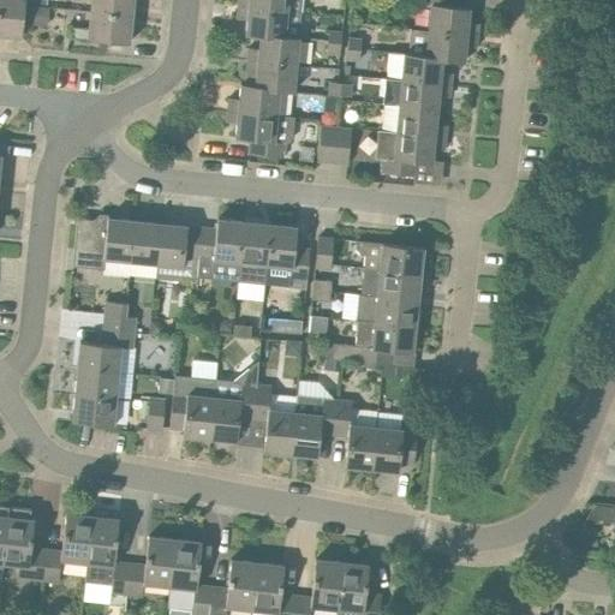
[(0,0),(0,35),(22,37),(24,0),(0,0)]
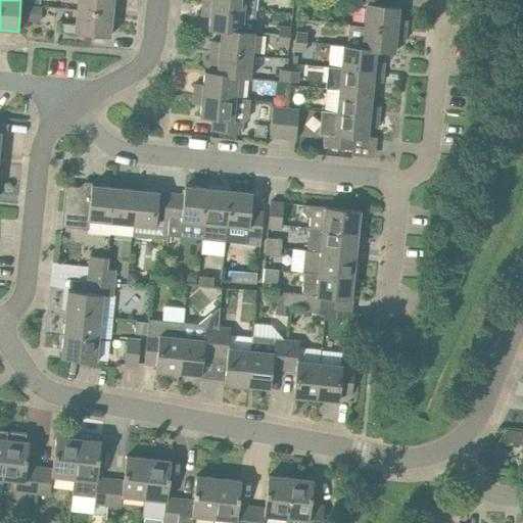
[(112,14),(113,0),(78,0),(77,11),(112,14)]
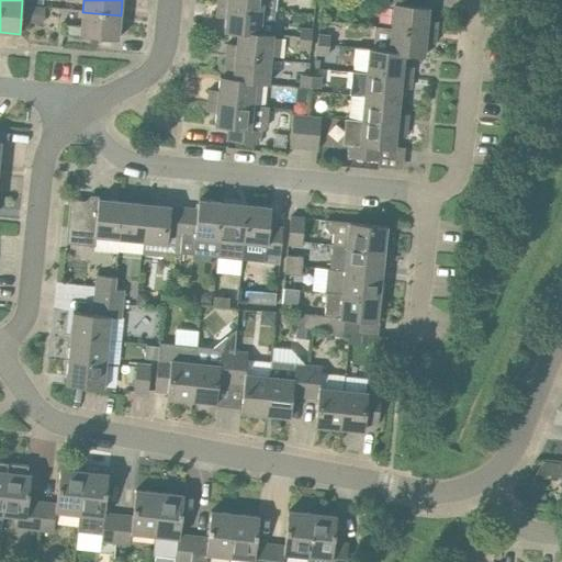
[(217,0),(217,7),(262,11),(262,0),(217,0)]
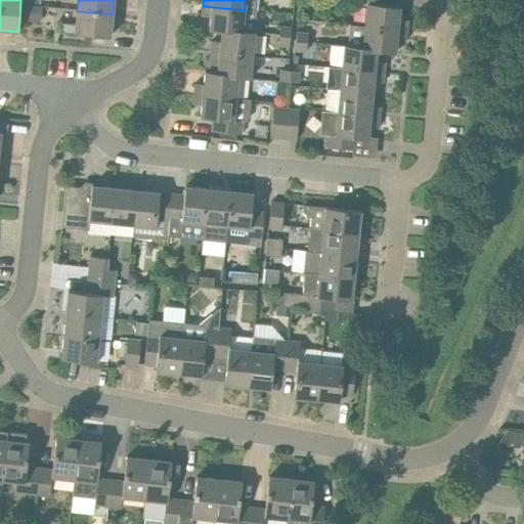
[(364,27),(407,31),(408,20),(399,19),(400,7),(388,5),(388,0),(357,0),(358,3),(367,4),(364,27)]
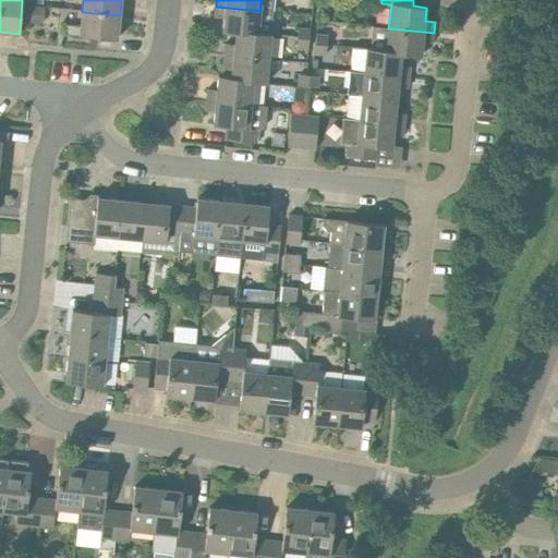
[(37,24),(39,8),(26,5),(25,22),(37,24)]
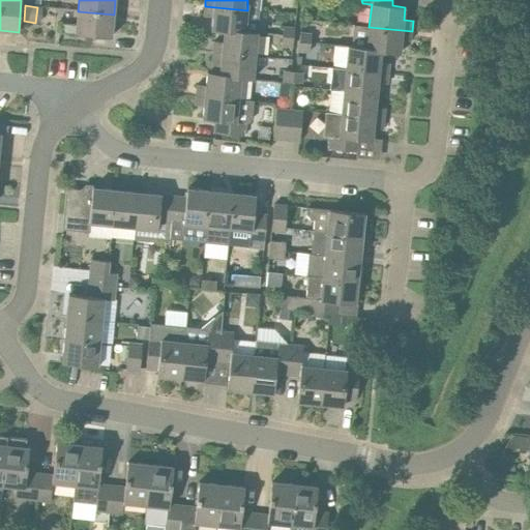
[(245,31),(247,10),(205,6),(204,17),(213,18),(211,31),(224,32),(224,31),(245,32),(245,31)]
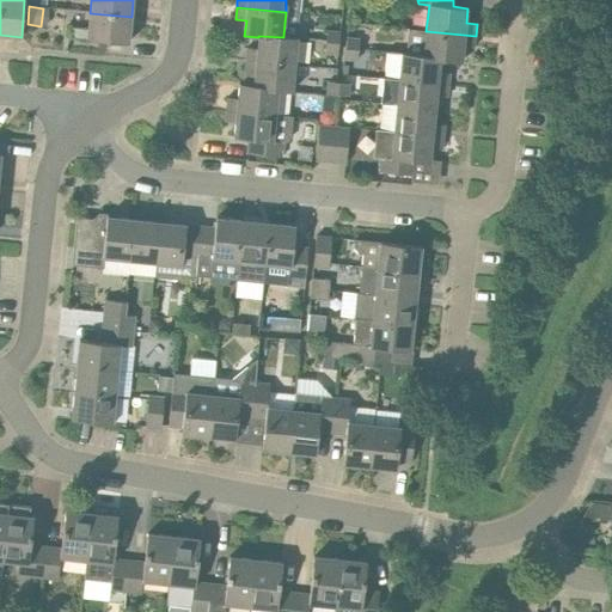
[(132,17),(90,13),(89,30),(69,28),(68,37),(129,44),(132,17)]
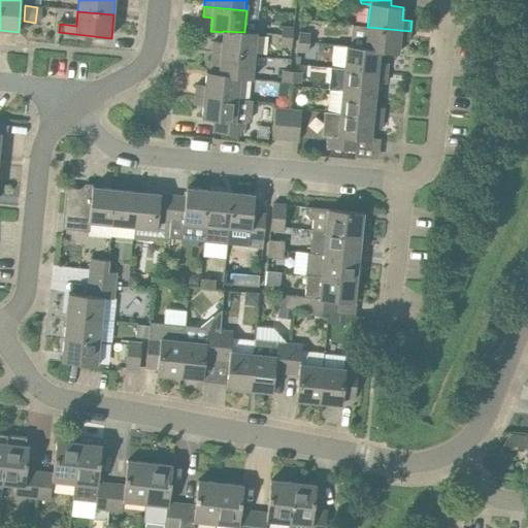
[(282,36),(292,37),(293,28),(283,27),(282,36)]
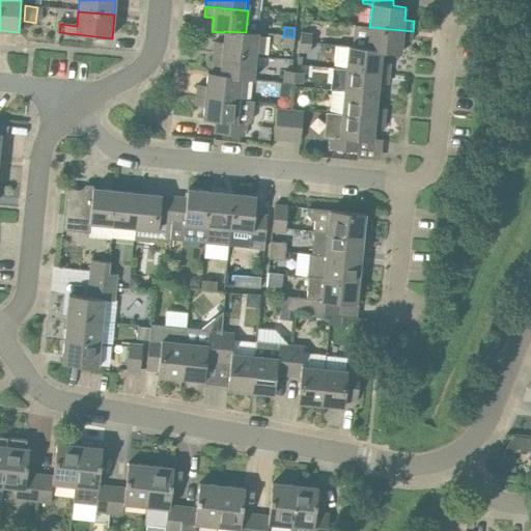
[(413,31),(369,27),(367,48),(367,50),(382,51),(382,52),(400,54),(402,40),(411,42),(413,31)]
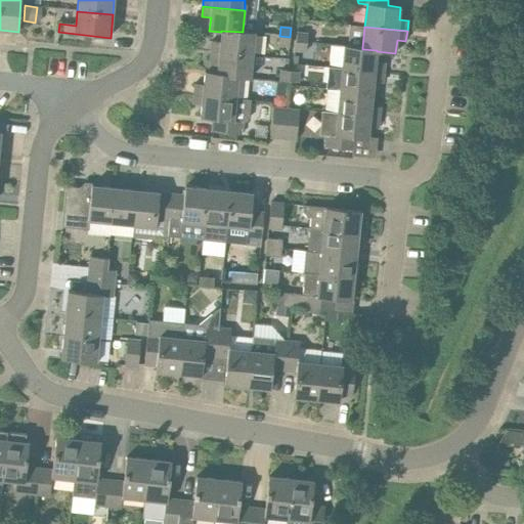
[(252,55),(255,33),(243,31),(243,32),(221,31),(221,32),(220,42),(211,41),(210,51),(252,55)]
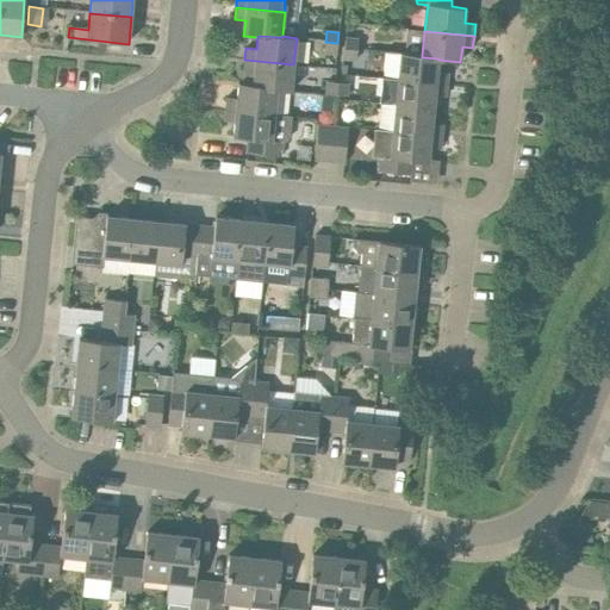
[(346,38),(344,49),(358,50),(359,39),(346,38)]
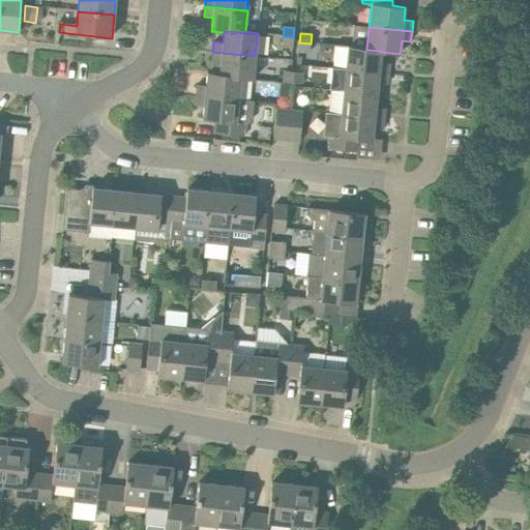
[(293,37),(283,36),(282,46),(293,47),(293,37)]
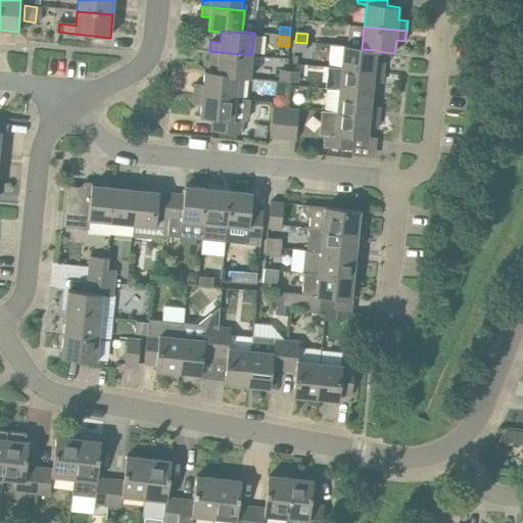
[(306,43),(295,42),(294,51),(305,52),(306,43)]
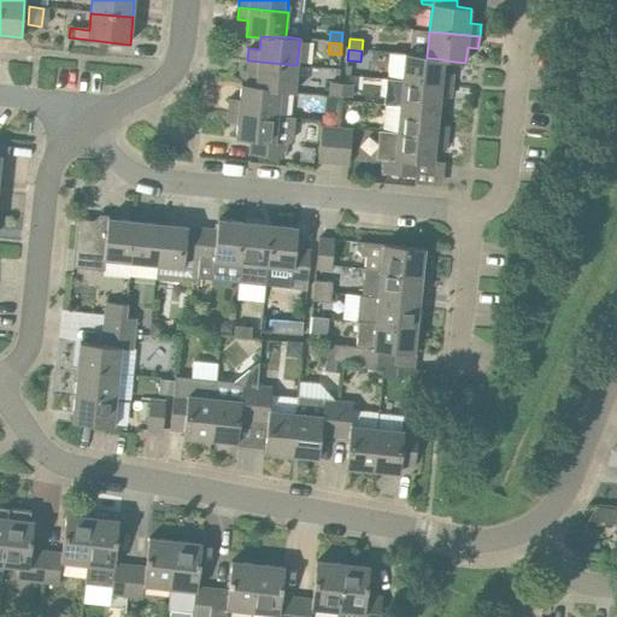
[(405,54),(403,81),(452,86),(453,74),(442,72),(444,60),(444,59),(427,58),(427,56),(410,54),(405,54)]
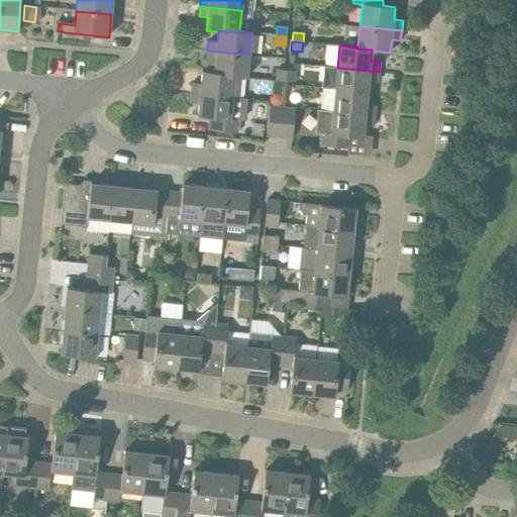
[(246,77),(248,55),(207,50),(205,71),(214,72),(214,73),(234,76),(234,77),(246,78),(246,77)]
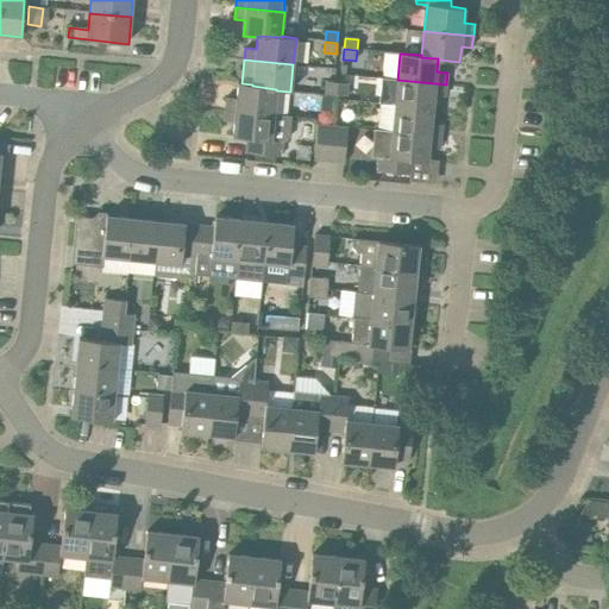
[(395,106),(433,110),(434,95),(445,96),(446,85),(397,80),(395,106)]
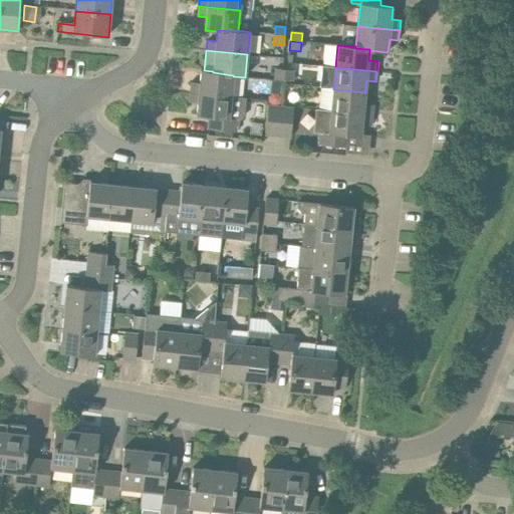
[(283,80),(284,69),(275,69),(274,79),(283,80)]
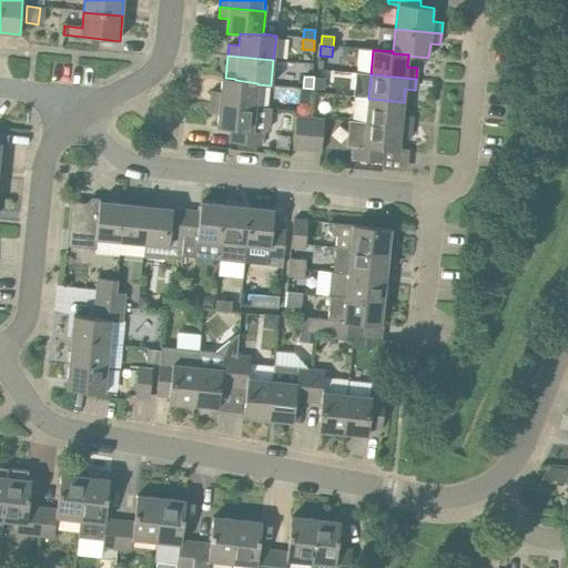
[(324,78),(314,77),(313,89),(323,90),(324,78)]
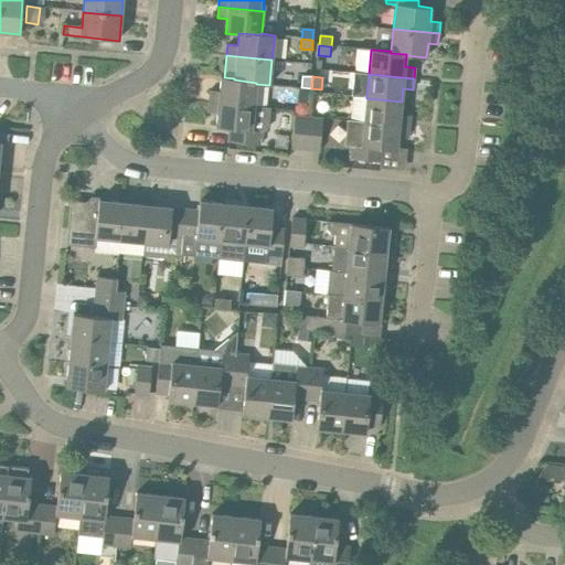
[(210,91),(209,102),(254,106),(256,84),(256,83),(234,80),(234,78),(224,77),(221,77),(220,92),(210,91)]
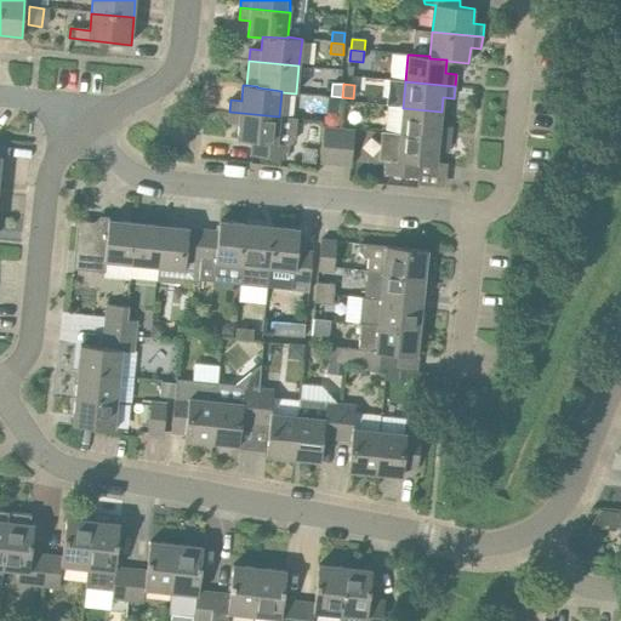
[(440,125),(442,112),(403,108),(400,134),(450,138),(451,126),(440,125)]
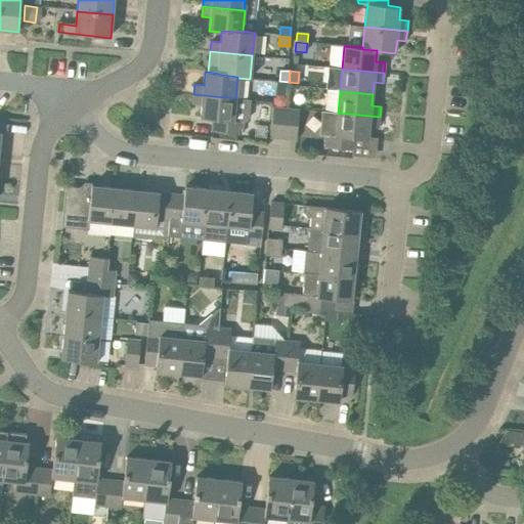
[(235,98),(193,94),(192,104),(202,104),(201,118),(213,119),(212,132),(241,135),(242,130),(244,130),(244,124),(249,120),(251,100),(235,99),(235,98)]
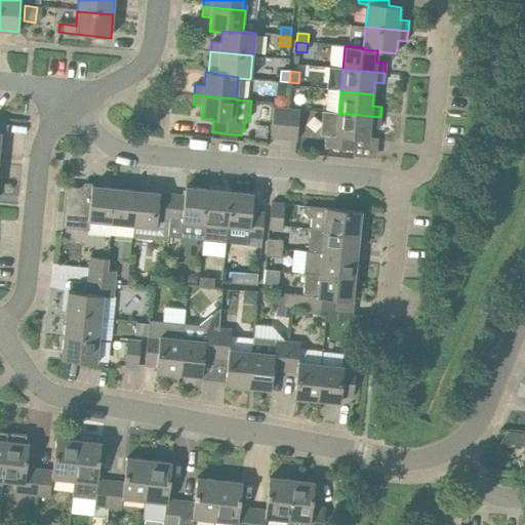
[(271,137),(284,139),(287,110),(274,108),(271,137)]
